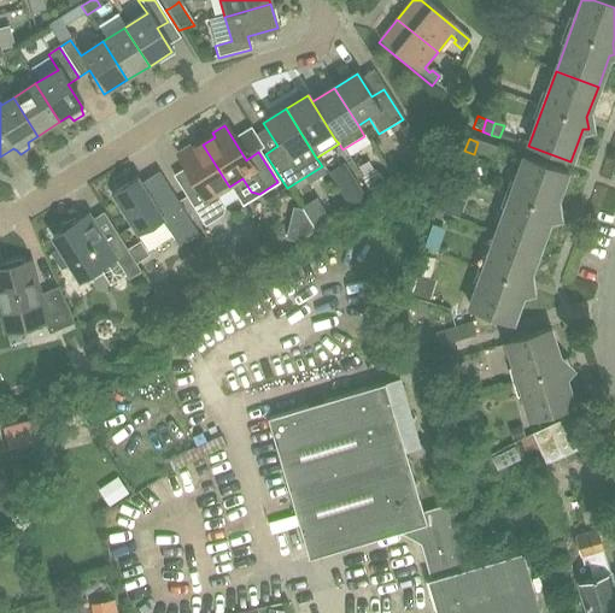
[(478,142),(474,154),(482,157),(487,145),(478,142)]
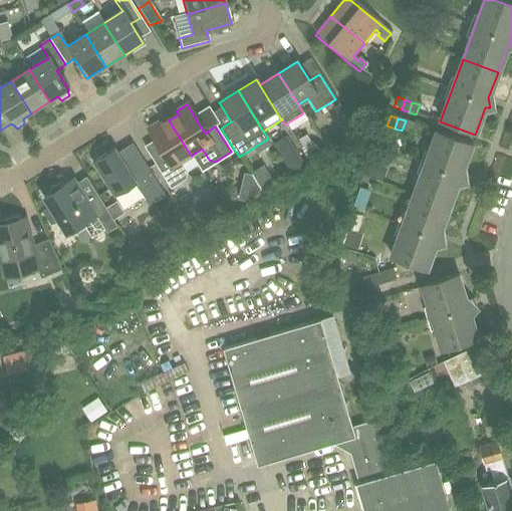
[(157,122),(146,130),(164,159),(154,165),(170,190),(185,181),(186,175),(179,163),(191,156),(169,120),(159,126),(157,122)]
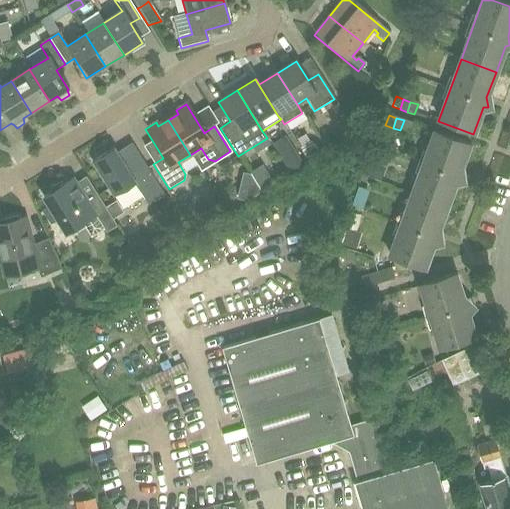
[(404,120),(400,130),(408,133),(411,123),(404,120)]
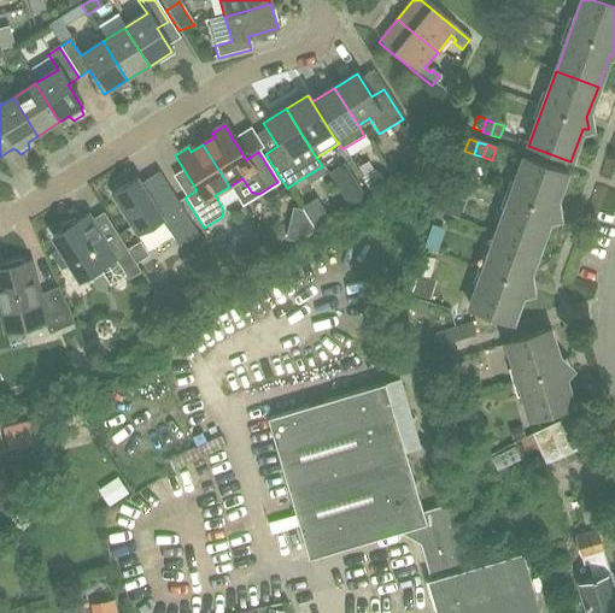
[(538,251),(545,231),(550,219),(556,218),(554,207),(566,175),(523,160),(496,235),(538,251)]
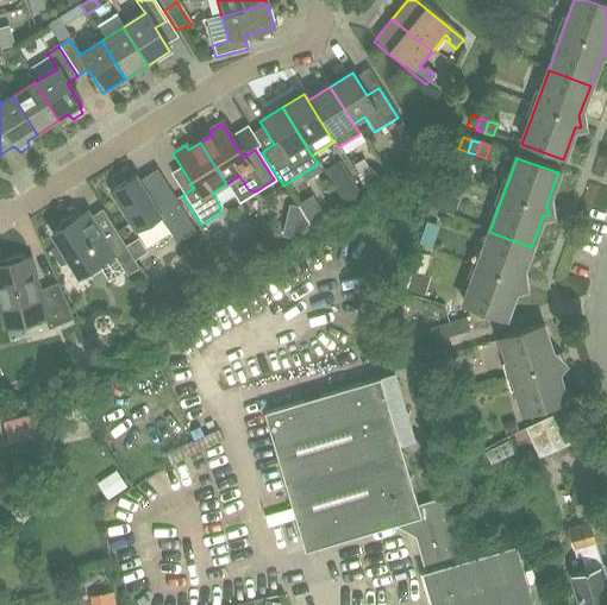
[(323,170),(331,186),(346,177),(337,162),(323,170)]
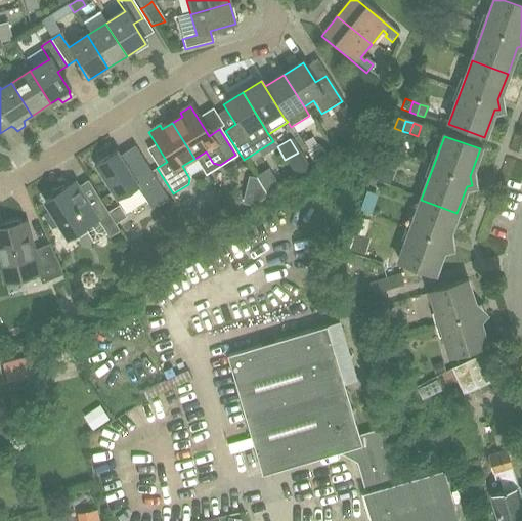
[(116,153),(93,167),(116,203),(137,189),(150,211),(167,201),(137,153),(122,163),(116,153)]
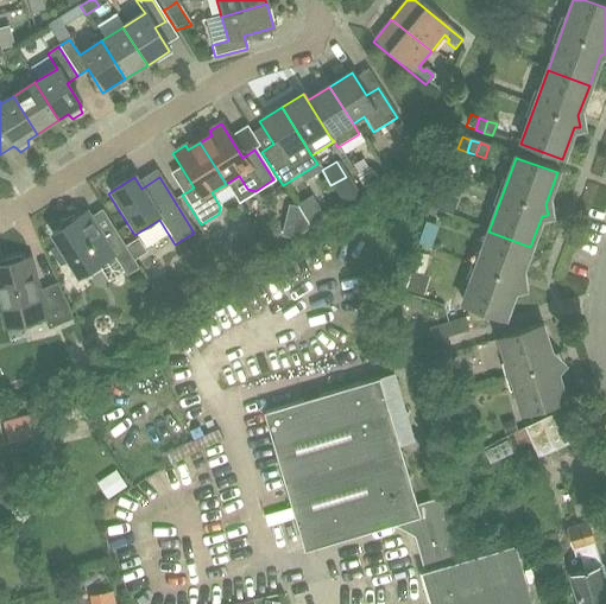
[(130,274),(138,269),(112,229),(100,236),(86,214),(74,221),(71,216),(62,222),(60,229),(51,235),(77,278),(81,277),(86,279),(99,272),(119,259),(130,274)]
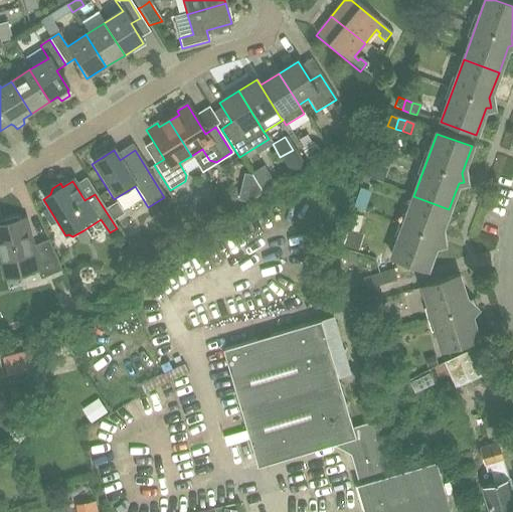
[(425,272),(432,256),(436,244),(441,243),(440,234),(449,209),(413,196),(391,259),(425,272)]
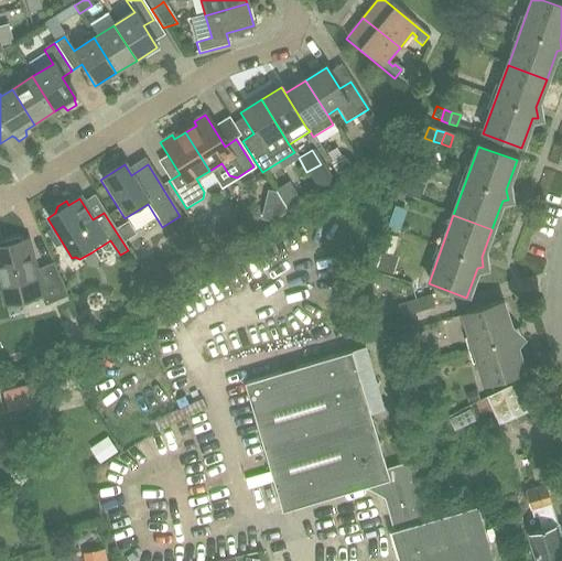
[(401,223),(389,218),(386,228),(398,233),(401,223)]
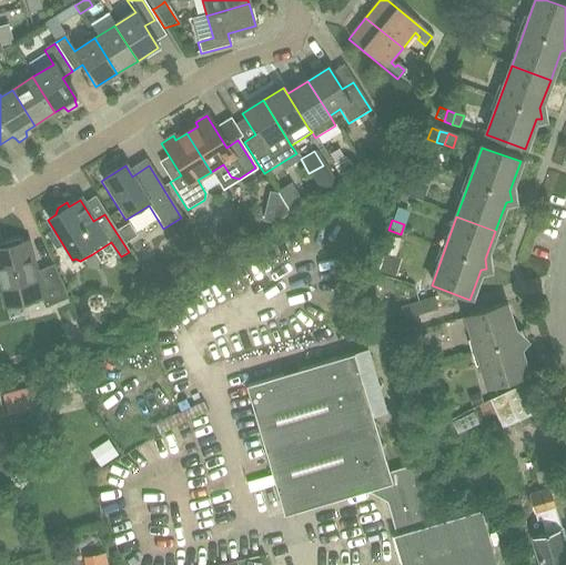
[(3,245),(4,249),(0,250),(0,294),(3,309),(40,300),(44,310),(68,300),(53,265),(34,273),(27,243),(22,244),(18,242),(3,245)]
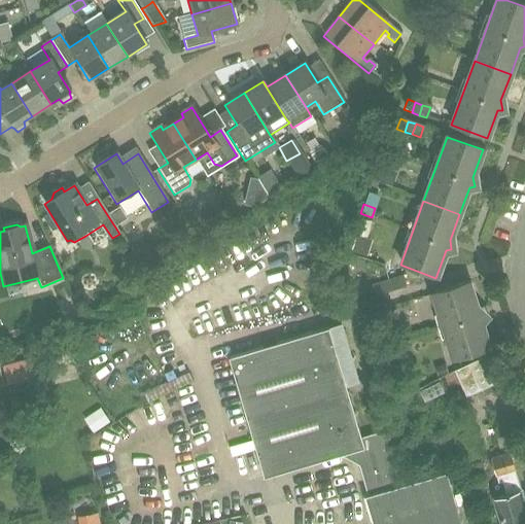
[(365,243),(352,239),(347,255),(360,259),(365,243)]
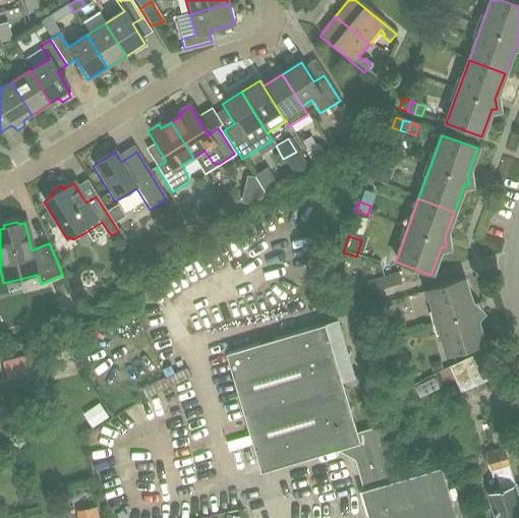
[(400,284),(397,274),(389,276),(392,287),(400,284)]
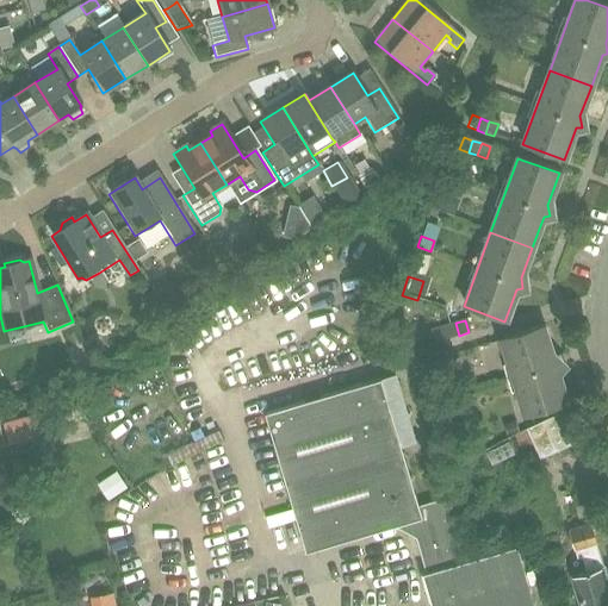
[(459,336),(456,323),(447,325),(451,338),(459,336)]
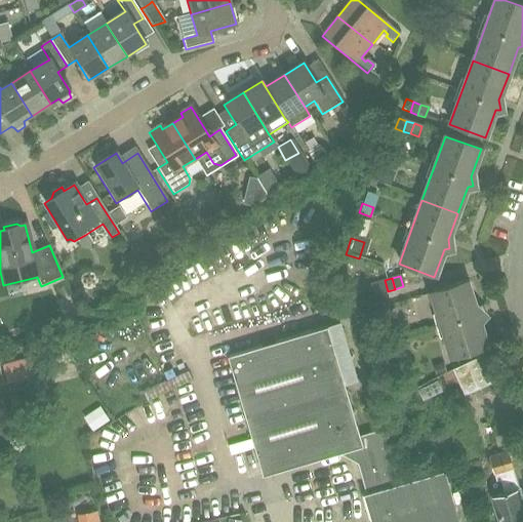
[(385,280),(376,283),(379,293),(388,291),(385,280)]
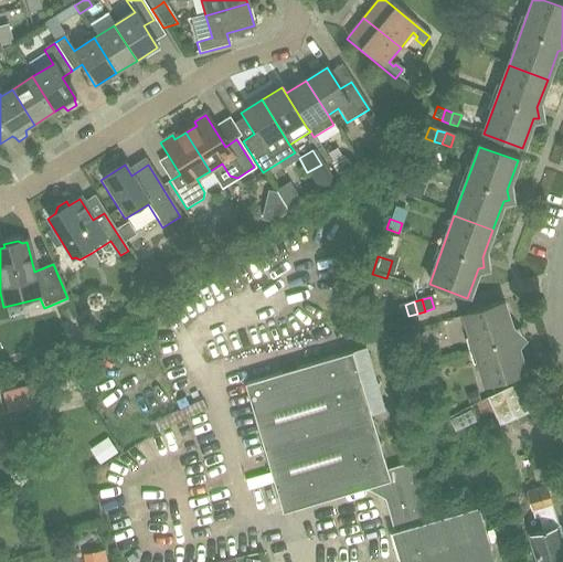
[(485,386),(524,374),(514,345),(519,341),(511,333),(502,304),(463,316),(485,386)]
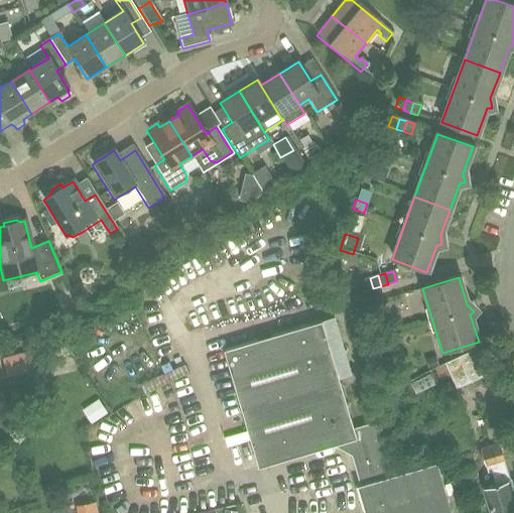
[(373,288),(370,278),(363,280),(366,290),(373,288)]
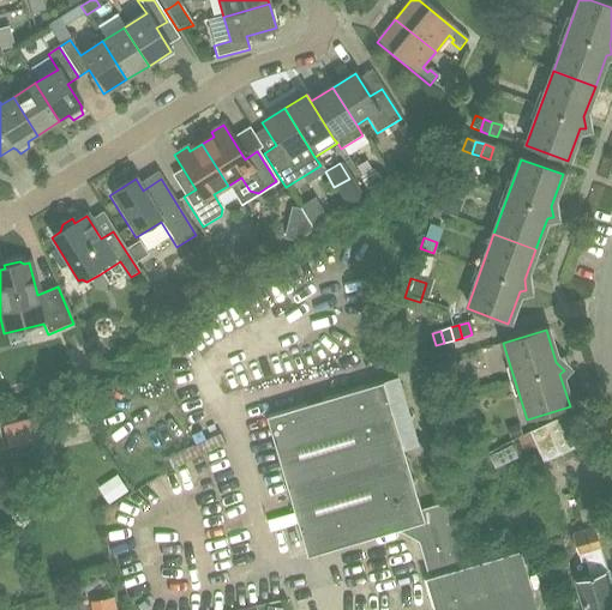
[(270,417),(280,457),(262,463),(265,472),(282,466),(306,557),(400,530),(418,544),(429,579),(423,580),(431,609),(538,609),(520,550),(465,567),(444,503),(418,512),(383,384),(270,417)]
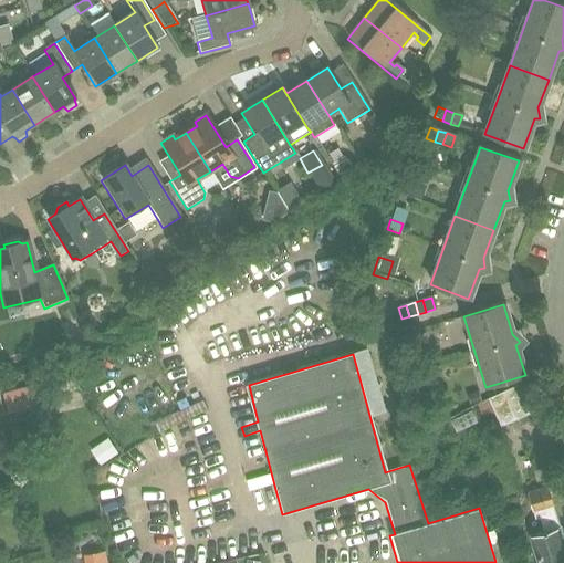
[(7,413),(35,404),(30,385),(0,394),(7,413)]
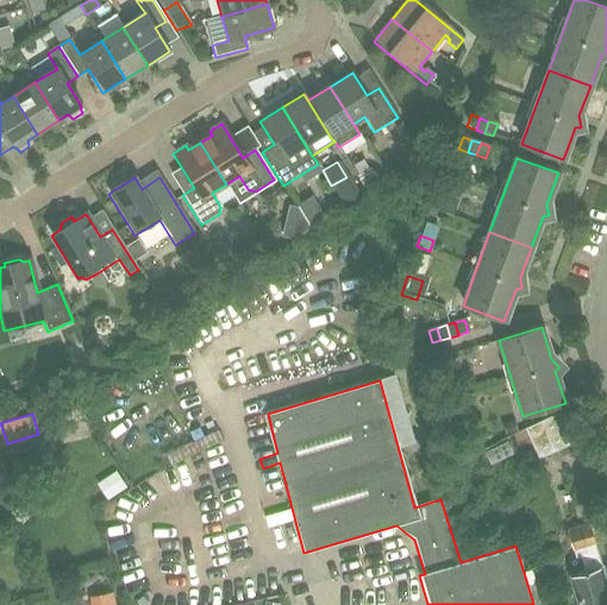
[(568,446),(554,416),(523,430),(537,461),(568,446)]
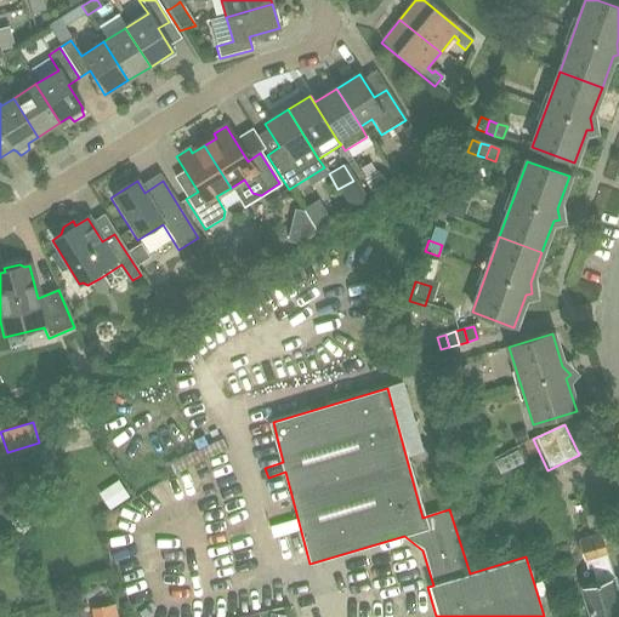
[(589,428),(578,432),(581,444),(592,440),(589,428)]
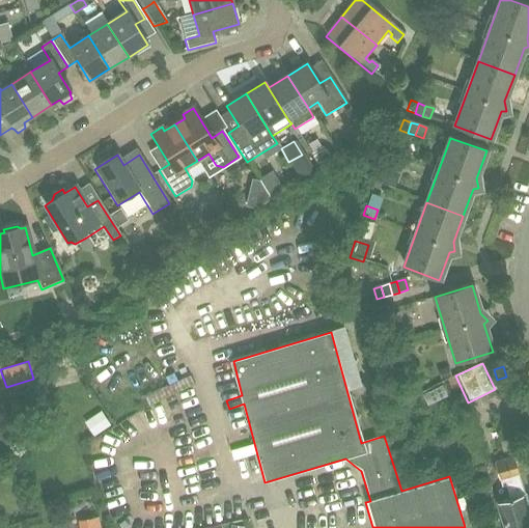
[(90,420),(100,434),(109,427),(100,413),(90,420)]
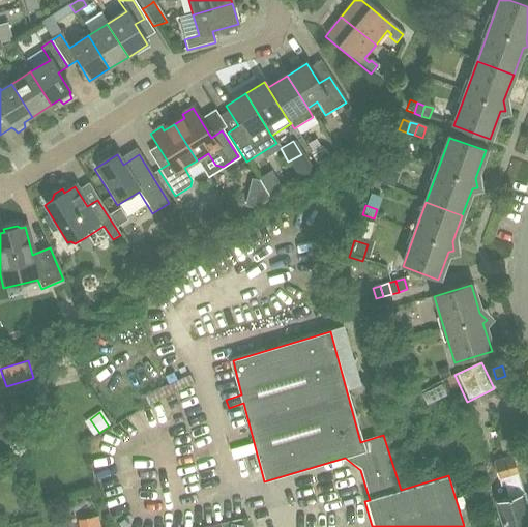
[(527,513),(511,457),(493,463),(500,488),(504,486),(508,499),(496,503),(502,526),(527,526),(527,521),(526,514),(527,513)]
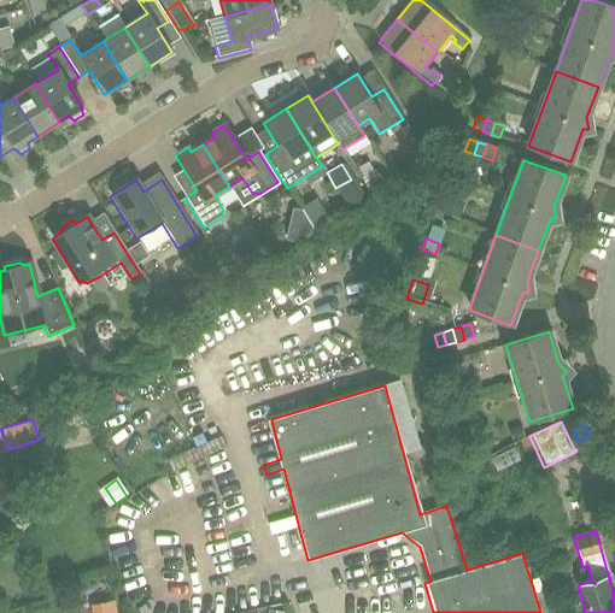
[(115,612),(112,600),(87,603),(88,612),(115,612)]
